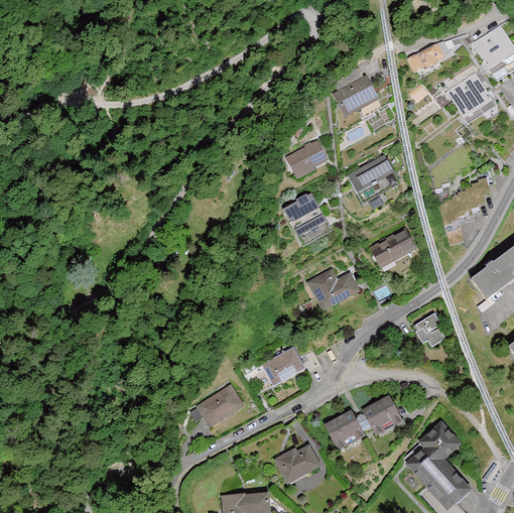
[(513,48),(500,25),(474,41),(497,80),(509,73),(503,63),(513,56),(513,48)]
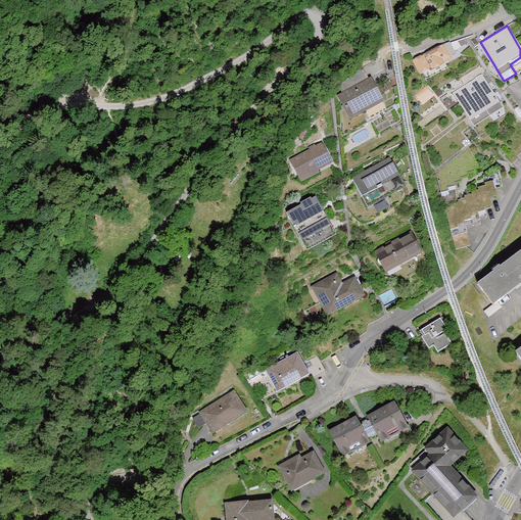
[(433,48),(423,54),(433,71),(450,61),(446,56),(456,51),(455,49),(464,43),(460,37),(448,44),(447,42),(434,50),(433,48)]
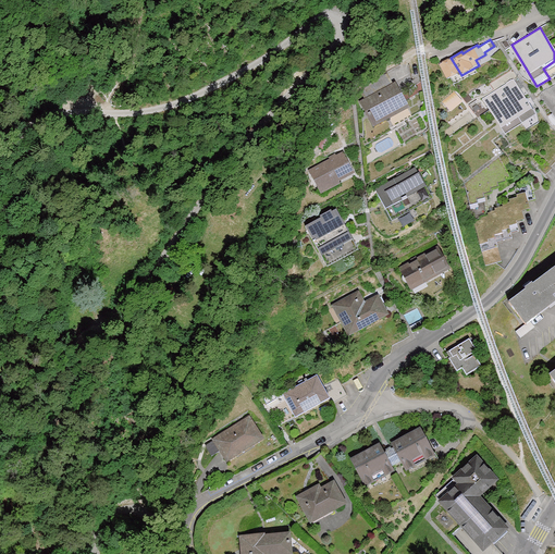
[(512,77),(482,97),(506,133),(523,122),(526,126),(539,118),(512,77)]
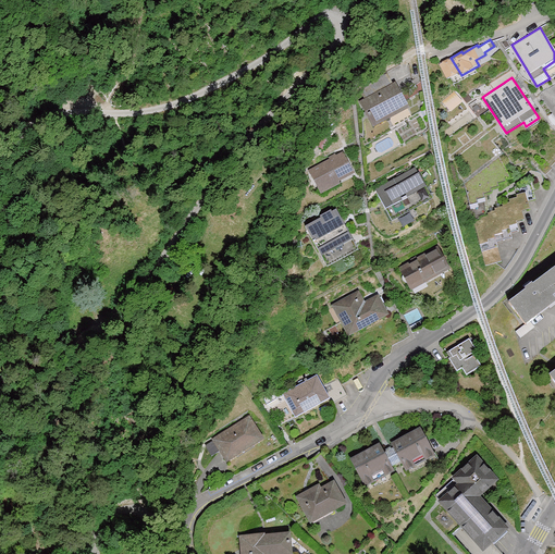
[(392,83),(359,100),(370,123),(404,106),(392,83)]
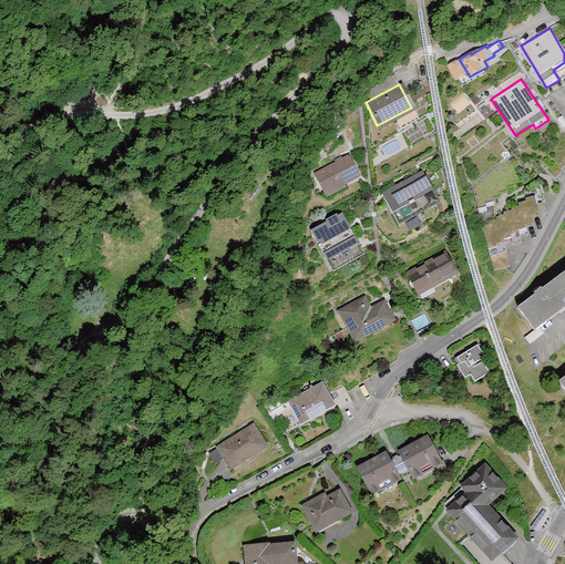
[(564,90),(552,96),(564,121),(564,90)]
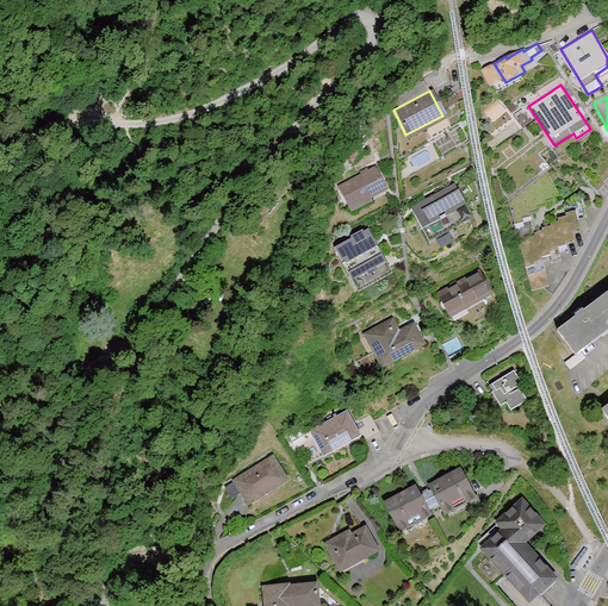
[(373,164),(336,183),(351,212),(389,192),(373,164)]
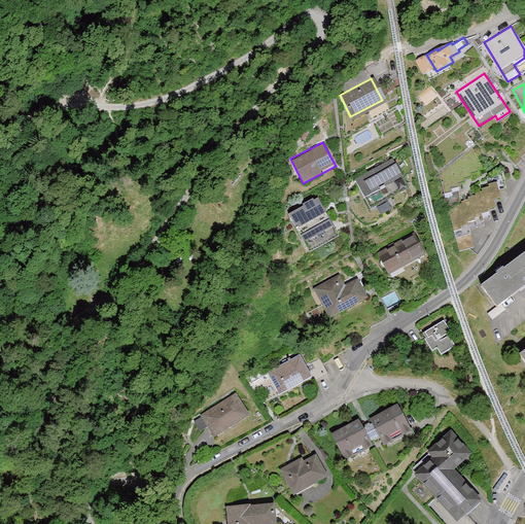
[(392,159),(355,179),(371,208),(409,187),(392,159)]
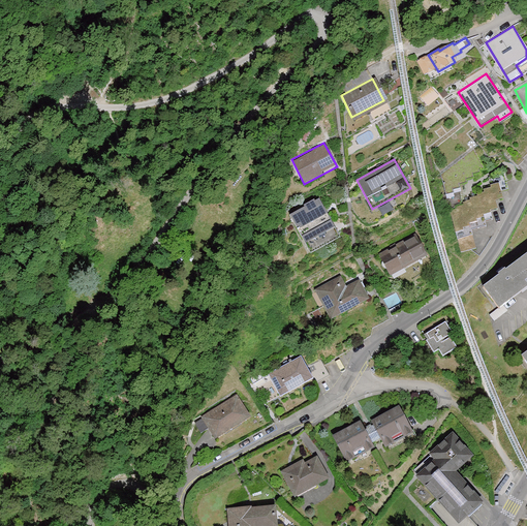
[(319,202),(290,216),(309,253),(338,238),(319,202)]
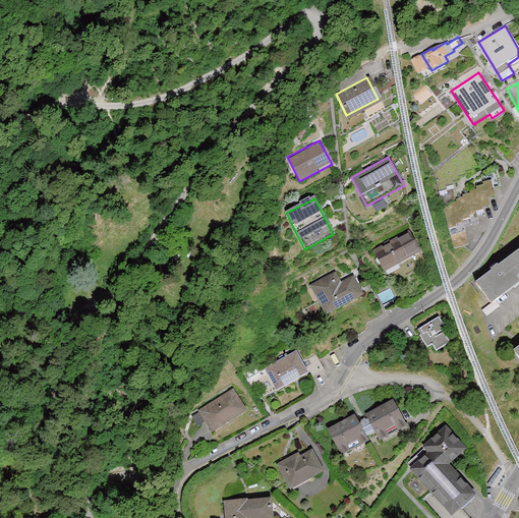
[(400,234),(370,250),(384,274),(412,257),(400,234)]
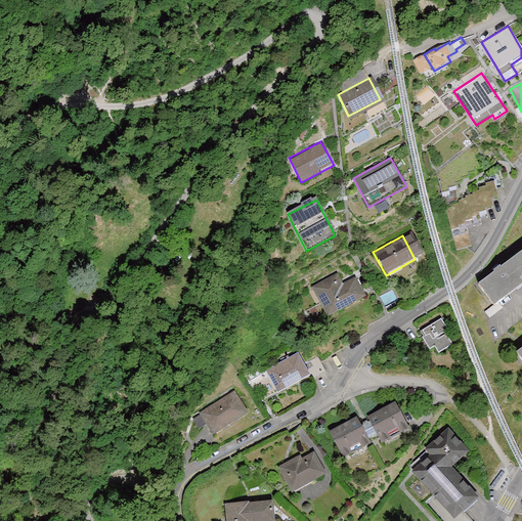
[(521,248),(476,284),(490,303),(521,278),(521,248)]
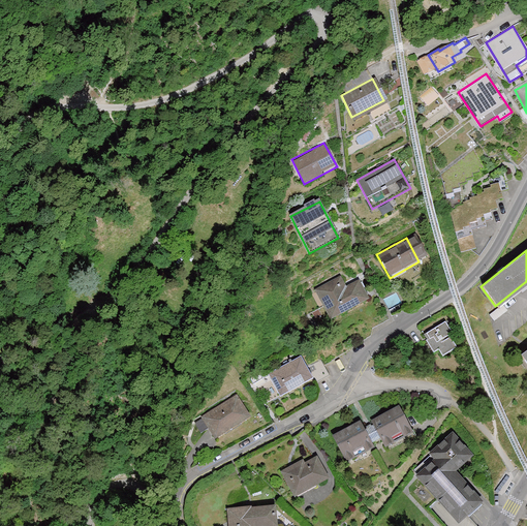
[(339,275),(313,288),(332,323),(373,302),(362,279),(345,287),(339,275)]
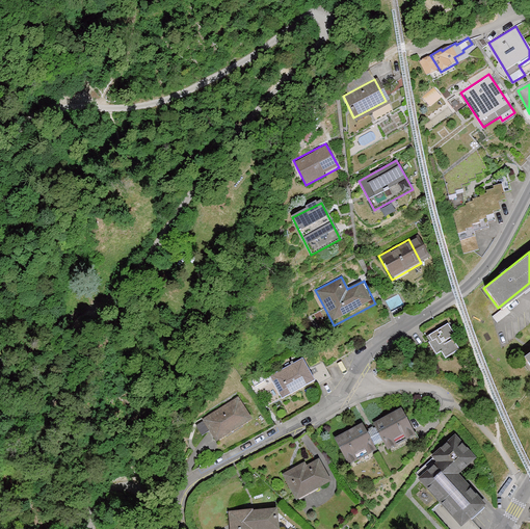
[(445,354),(457,348),(454,342),(458,340),(447,318),(424,331),(434,350),(441,347),(445,354)]
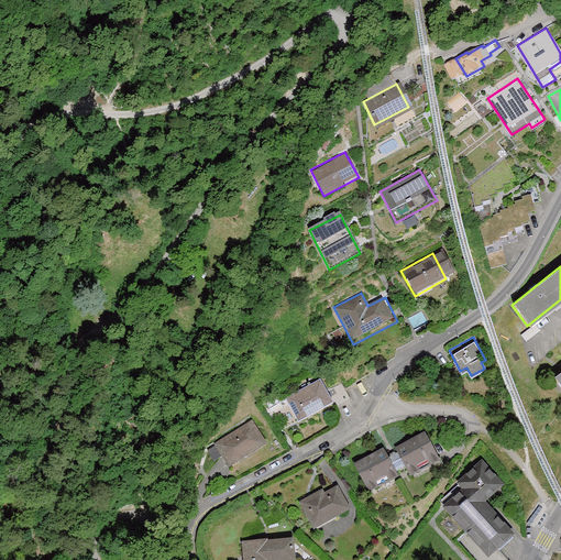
[(320,377),(285,395),(299,423),(333,405),(336,408),(350,402),(340,383),(327,390),(320,377)]
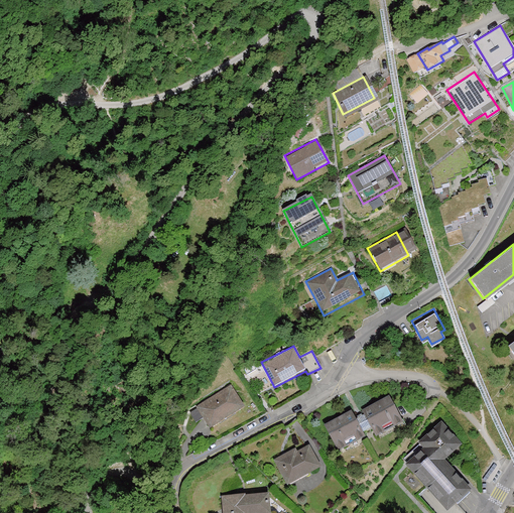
[(230,384),(194,405),(209,429),(245,408),(230,384)]
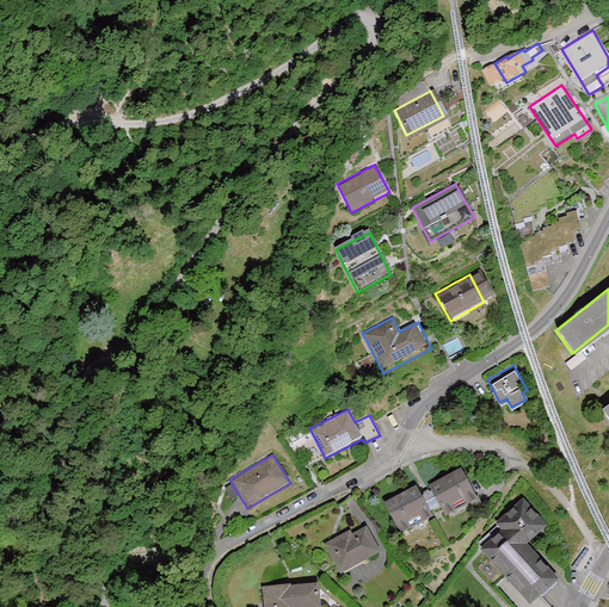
[(413,477),(381,496),(417,556),(457,532),(478,494),(457,460),(417,484),(413,477)]
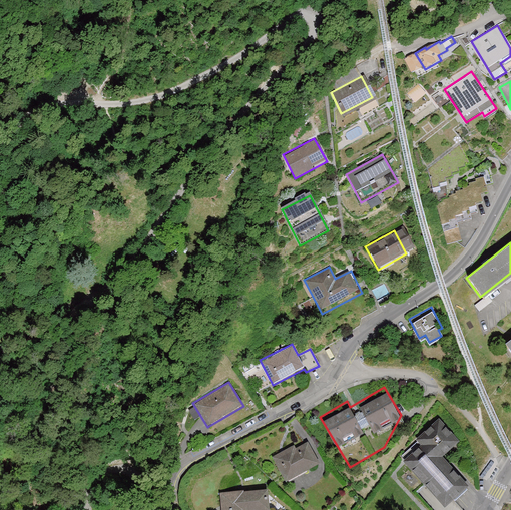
[(441,501),(466,479),(440,450),(456,436),(440,418),(415,440),(399,454),(441,501)]
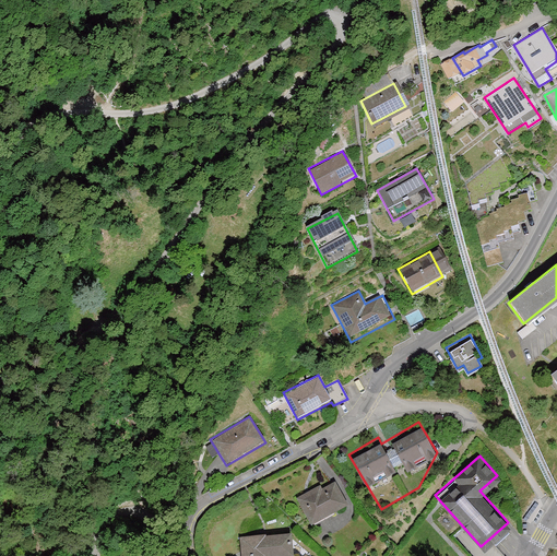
[(317,481),(294,494),(309,521),(332,508),(333,509),(347,501),(333,476),(318,485),(317,481)]
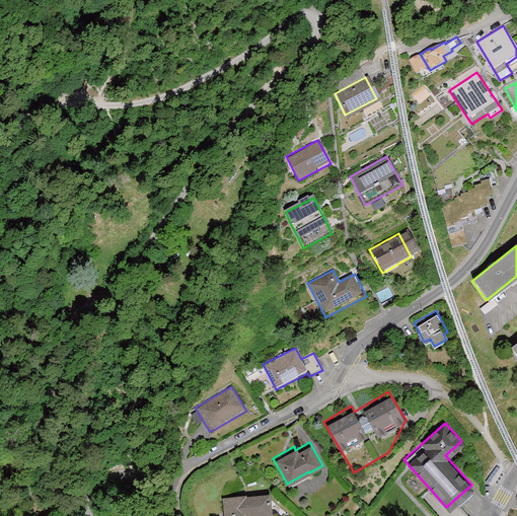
[(221,492),(221,515),(248,515),(269,515),(268,490),(221,492)]
